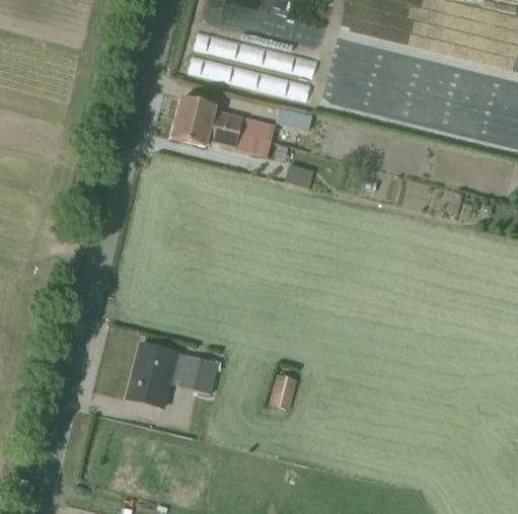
[(198,28),(193,54),(314,79),(319,54),(198,28)]
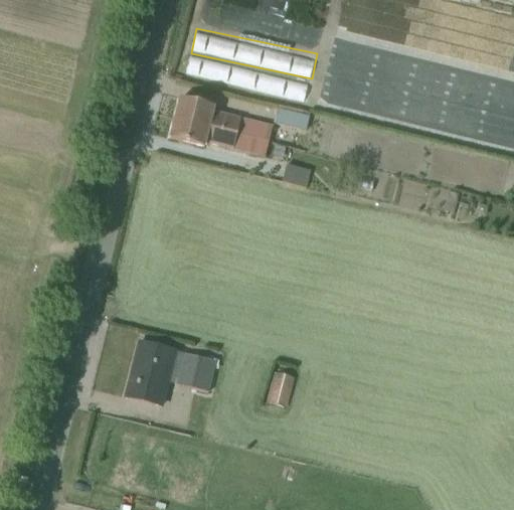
[(180,97),(175,117),(269,140),(273,124),(214,110),(215,106),(180,97)]
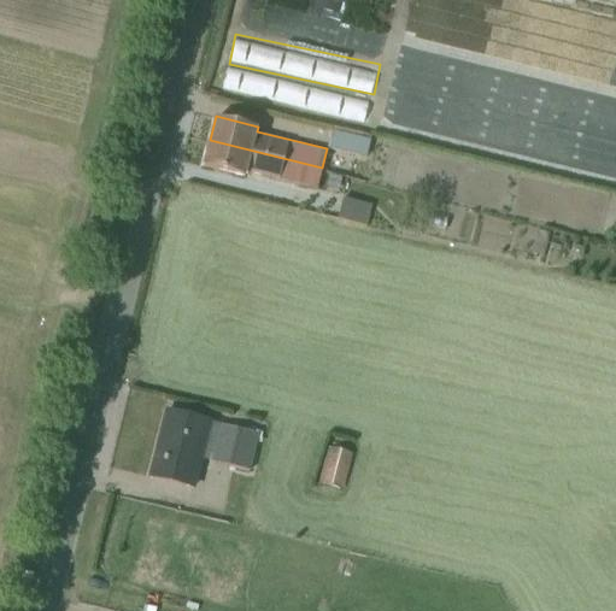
[(370,135),(334,125),(329,145),(365,153),(370,135)]
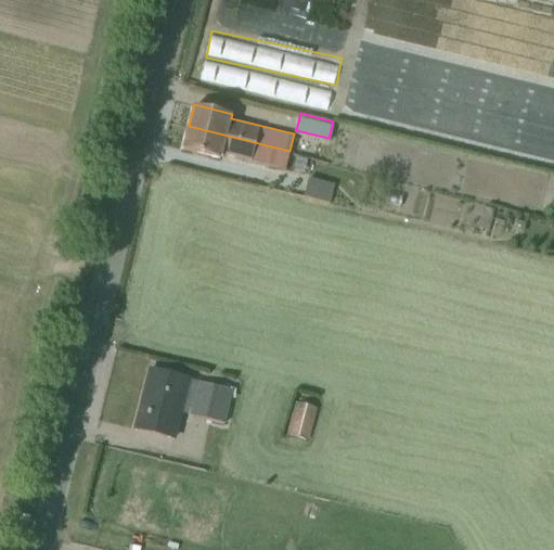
[(285,169),(290,151),(189,126),(182,149),(220,158),(221,153),(285,169)]
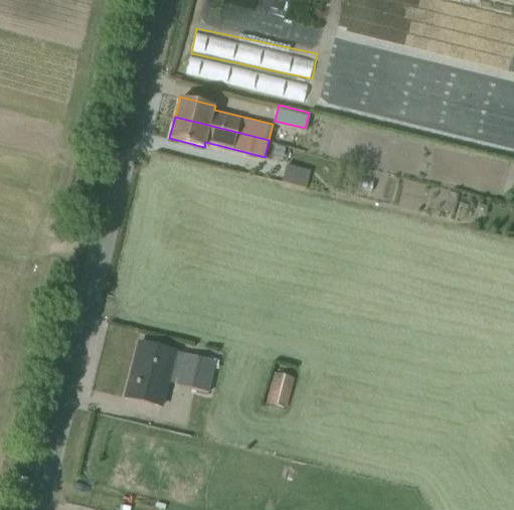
[(310,169),(286,163),(281,180),(306,186),(310,169)]
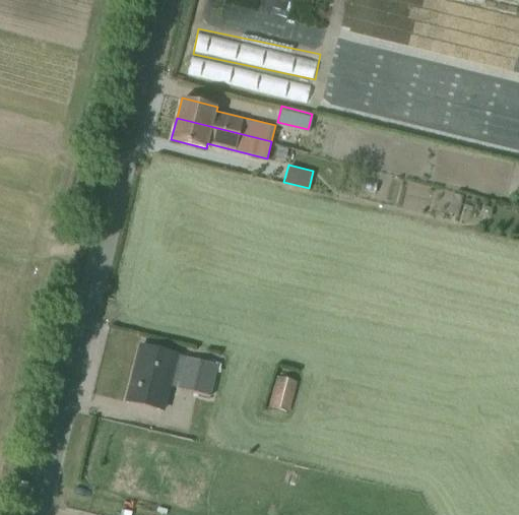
[(217,363),(140,344),(128,399),(165,408),(170,385),(209,394),(217,363)]
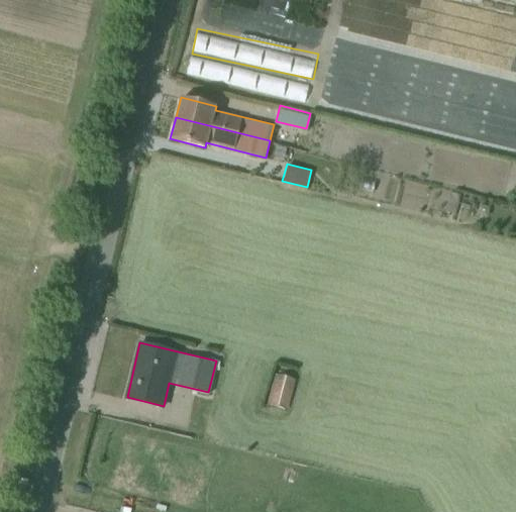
[(299,378),(276,373),(269,402),(291,408),(299,378)]
